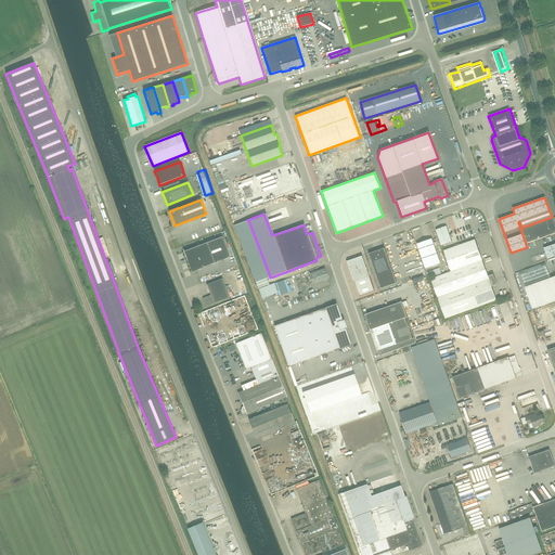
[(554,226),(552,217),(521,228),(527,243),(554,233),(554,226)]
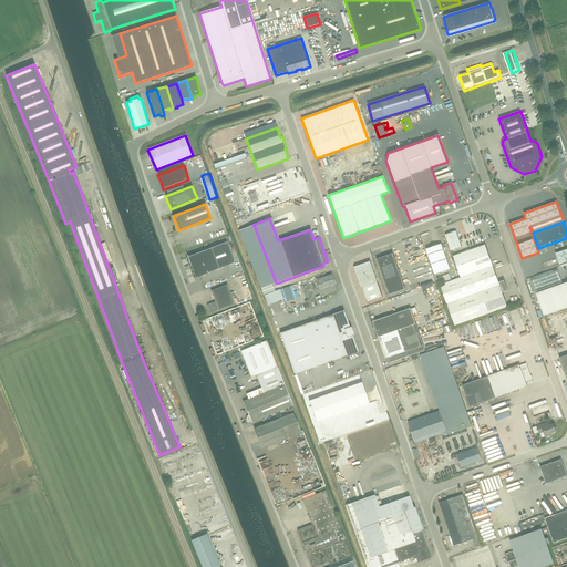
[(254,225),(238,230),(261,289),(276,284),(254,225)]
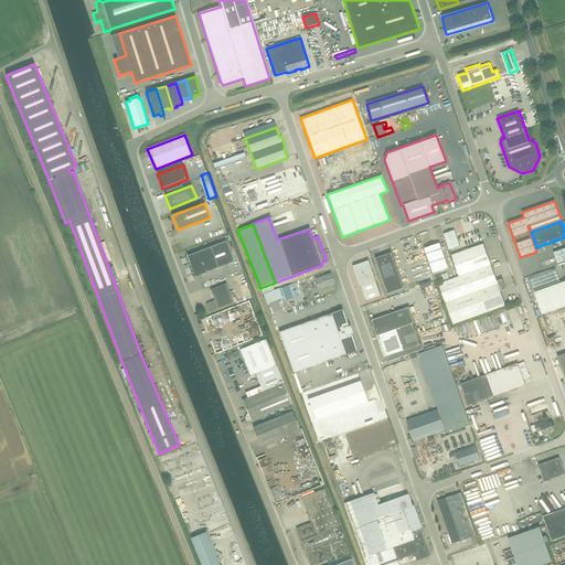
[(460,246),(455,230),(444,234),(449,249),(460,246)]
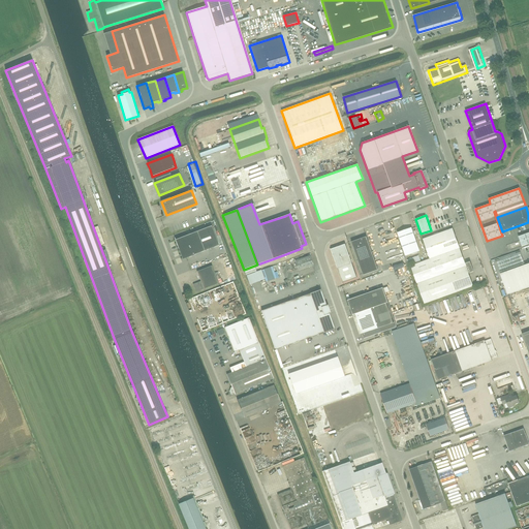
[(197,231),(175,240),(183,259),(205,251),(219,245),(212,226),(197,231)]
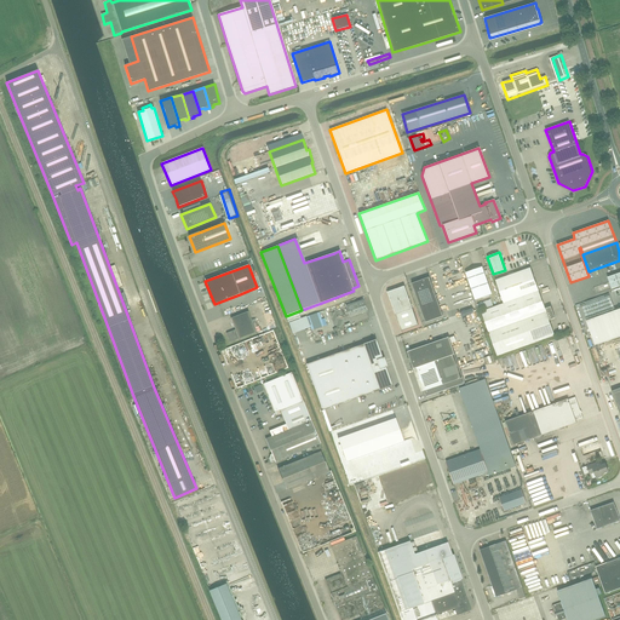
[(465,273),(475,300),(492,294),(482,267),(465,273)]
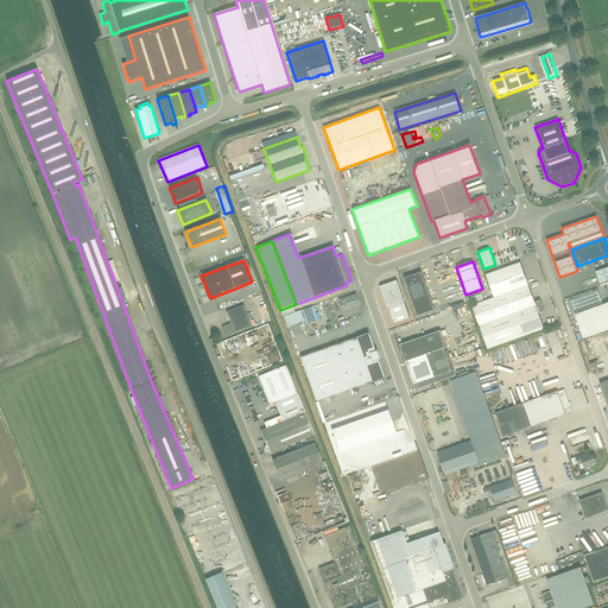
[(538,314),(544,312),(540,301),(534,303),(529,285),(520,264),(488,274),(495,297),(472,305),(487,349),(544,329),(538,314)]
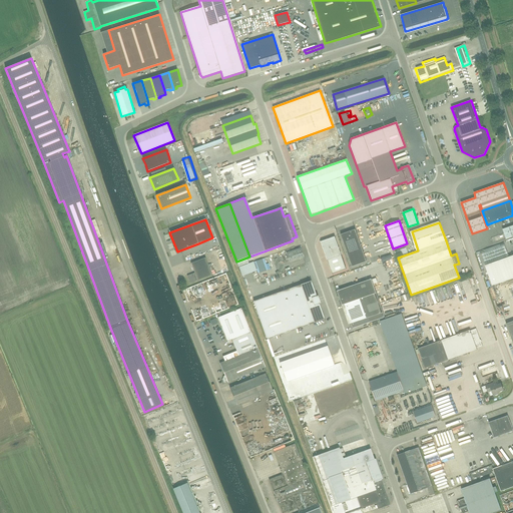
[(507,238),(512,236),(512,224),(504,227),(507,238)]
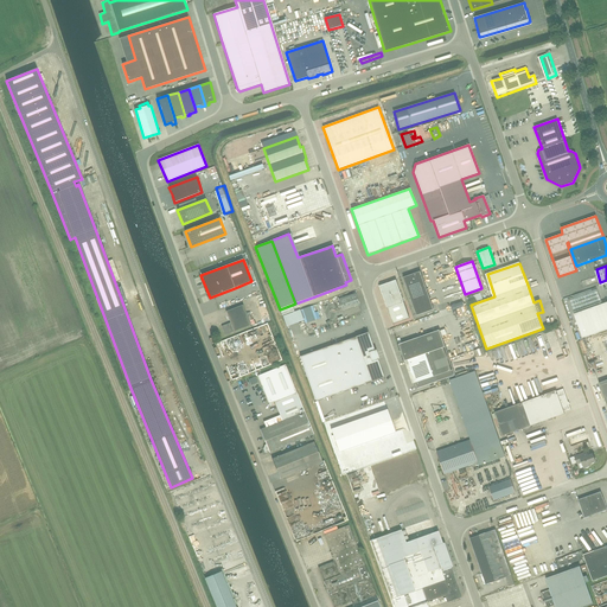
[(434,310),(420,272),(403,278),(416,315),(434,310)]
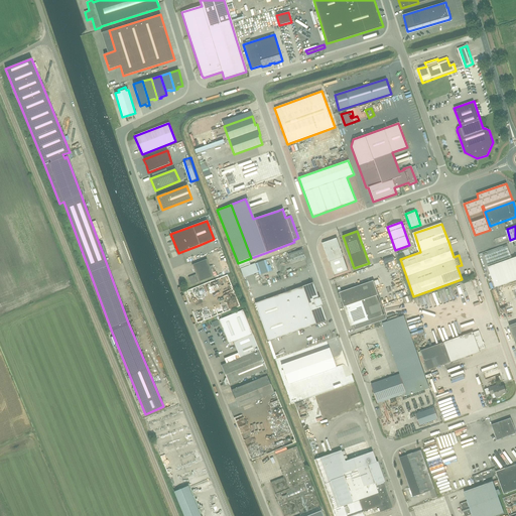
[(348,270),(337,238),(323,243),(334,275),(348,270)]
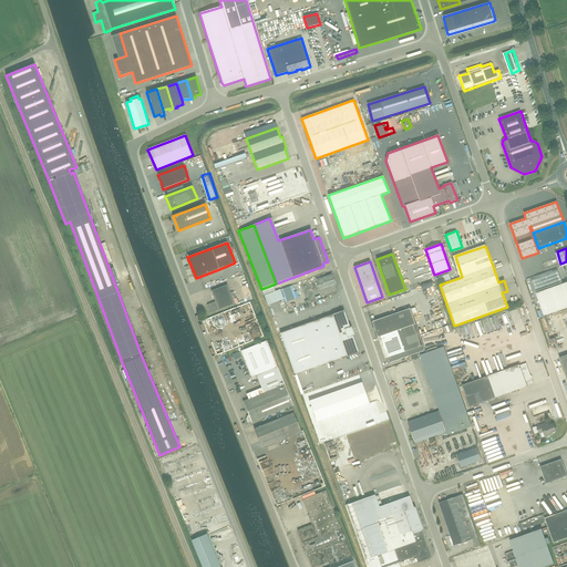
[(436,279),(439,285),(451,279),(449,274),(436,279)]
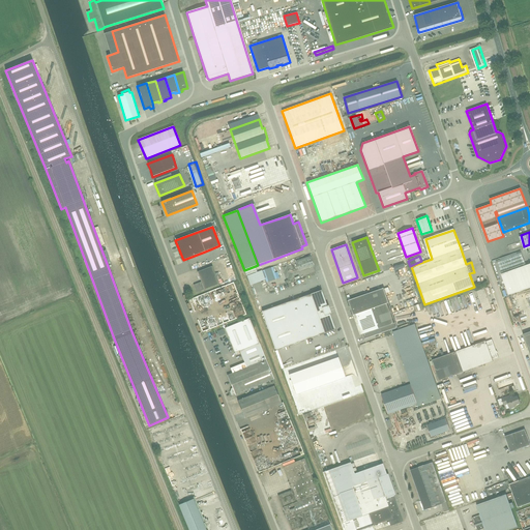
[(311,257),(295,262),(299,271),(314,266),(311,257)]
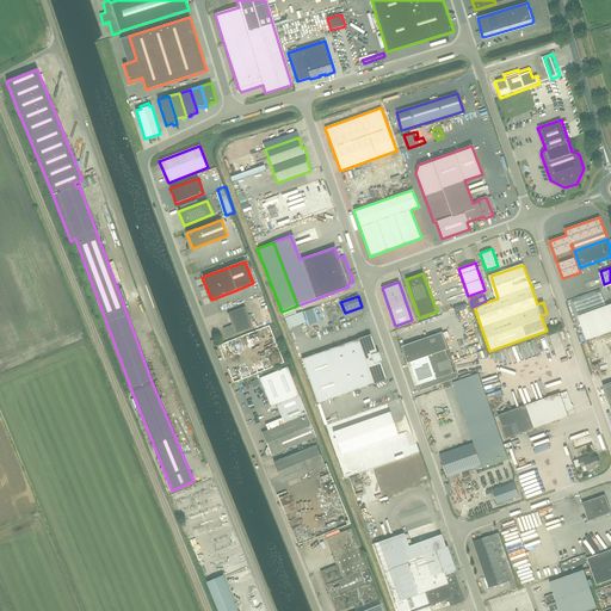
[(610,303),(578,316),(586,340),(610,331),(610,303)]
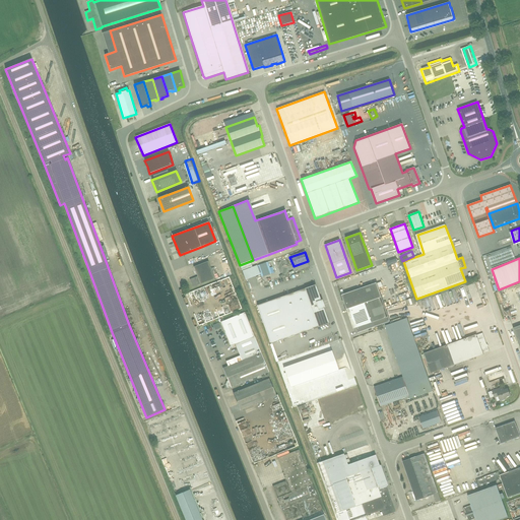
[(208,261),(193,267),(197,276),(190,279),(193,287),(215,278),(208,261)]
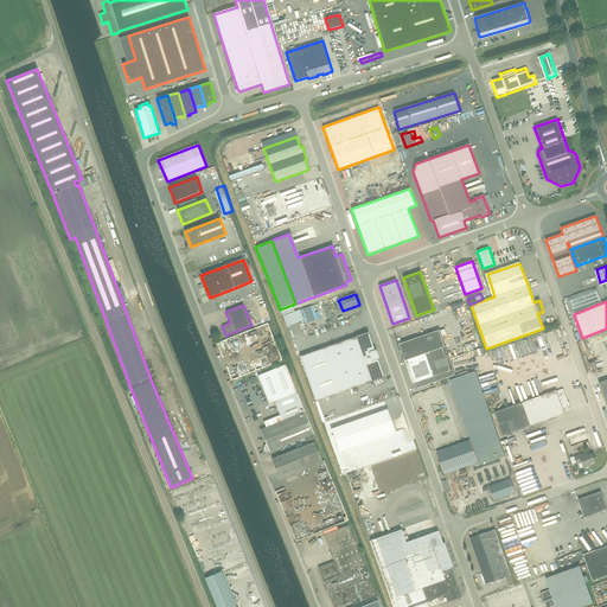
[(440,330),(398,344),(413,384),(415,383),(417,389),(438,382),(455,375),(440,330)]
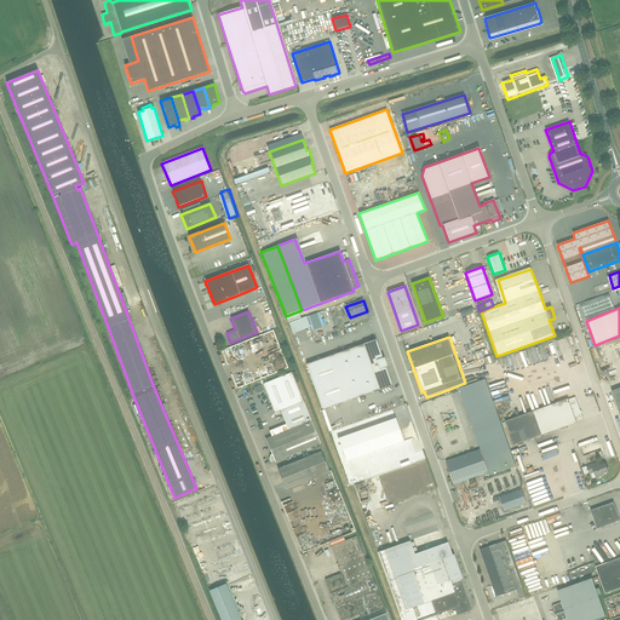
[(323,411),(391,386),(392,386),(386,367),(388,367),(384,357),(382,357),(375,339),(306,365),(323,411)]
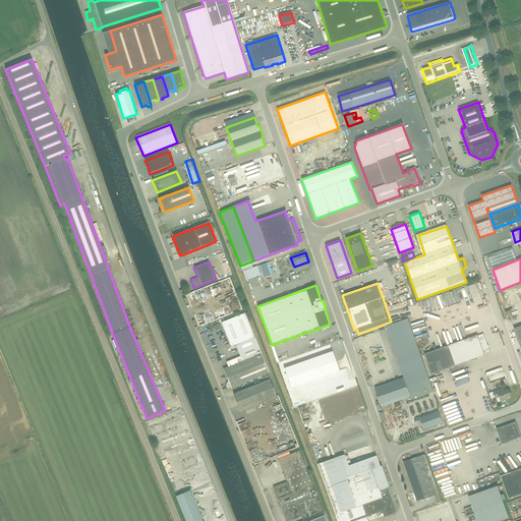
[(235,344),(240,356),(226,362),(228,366),(223,368),(228,382),(227,382),(226,386),(228,390),(270,372),(254,337),(245,312),(221,323),(231,346),(235,344)]
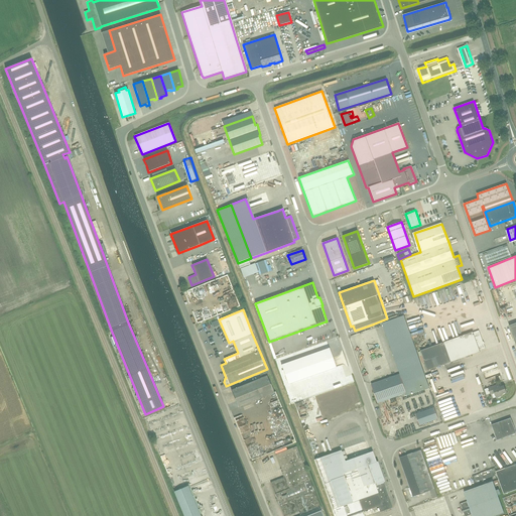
[(480,350),(485,348),(479,331),(473,333),(473,332),(420,351),(420,352),(427,370),(426,370),(427,371),(480,352),(480,350)]
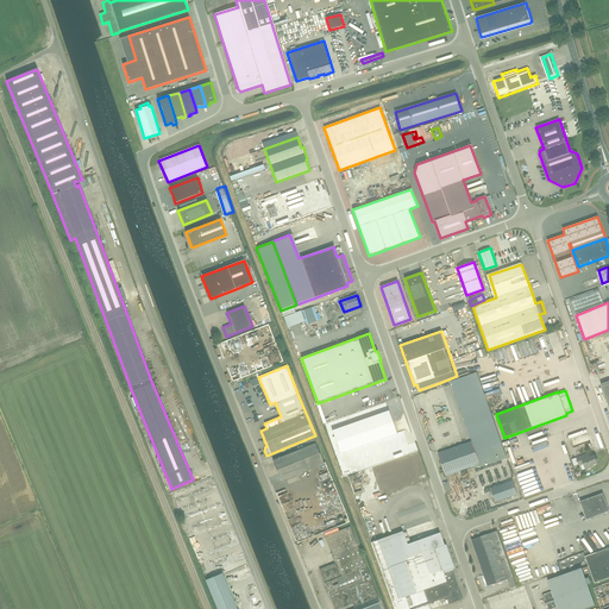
[(396,433),(388,410),(332,431),(340,453),(396,433)]
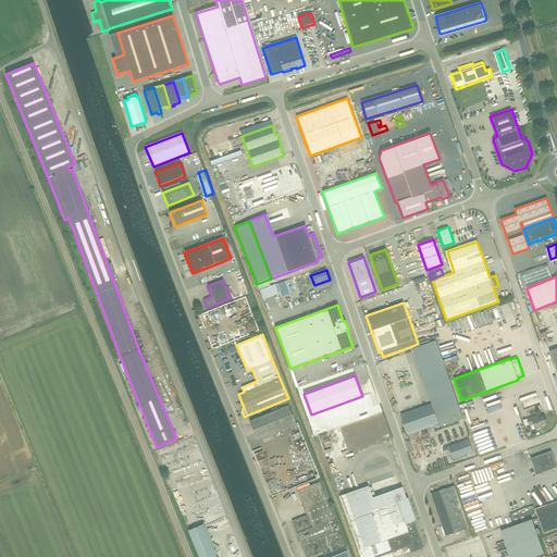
[(432,404),(400,415),(408,435),(438,424),(440,428),(448,424),(447,420),(452,419),(448,408),(434,412),(432,404)]
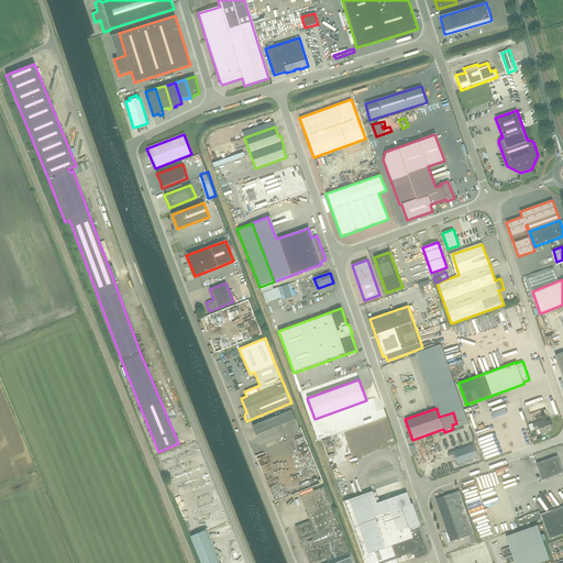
[(291,409),(252,426),(260,444),(299,429),(291,409)]
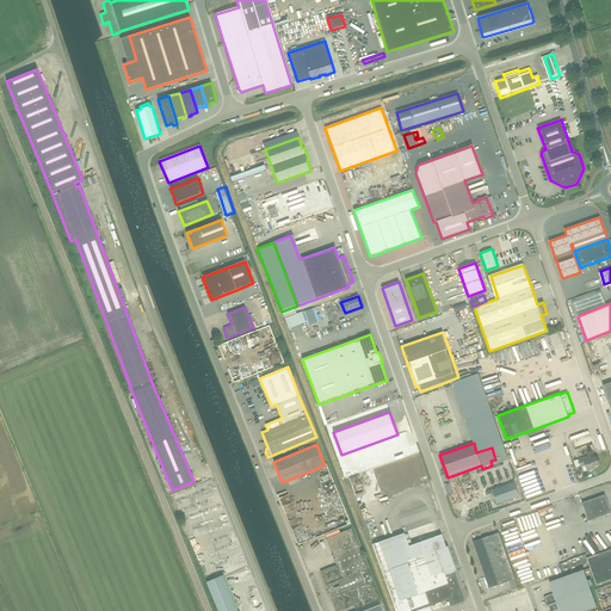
[(593,467),(599,464),(597,456),(592,458),(592,457),(588,458),(587,456),(579,460),(581,466),(585,464),(588,471),(594,469),(593,467)]
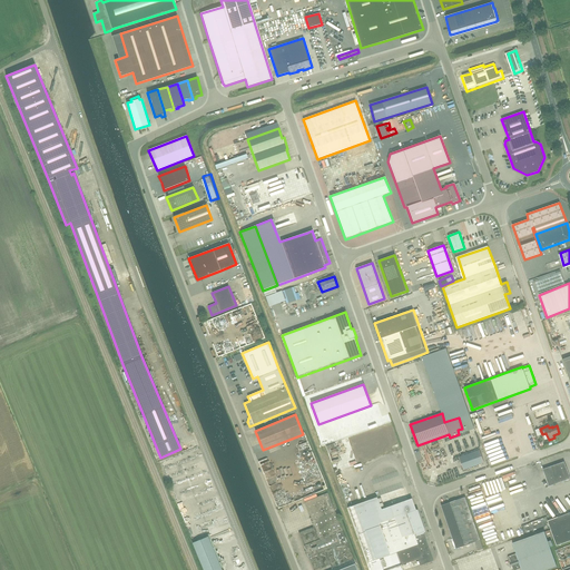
[(463,470),(484,462),(480,450),(459,458),(463,470)]
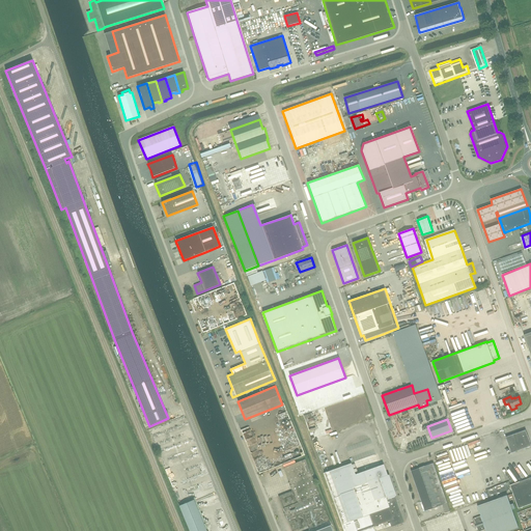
[(511,452),(530,446),(526,429),(506,437),(511,452)]
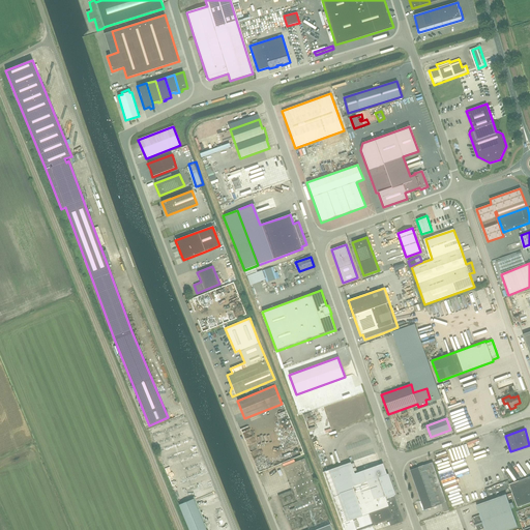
[(258,458),(272,452),(268,443),(255,449),(258,458)]
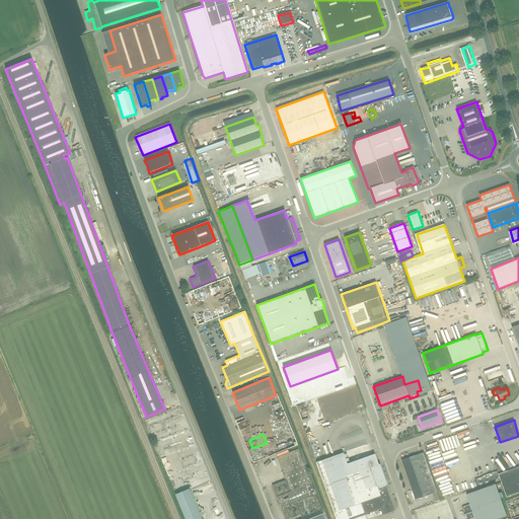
[(279,456),(277,456),(284,473),(286,478),(286,479),(292,495),(289,496),(292,505),(316,496),(298,448),(285,453),(279,456)]
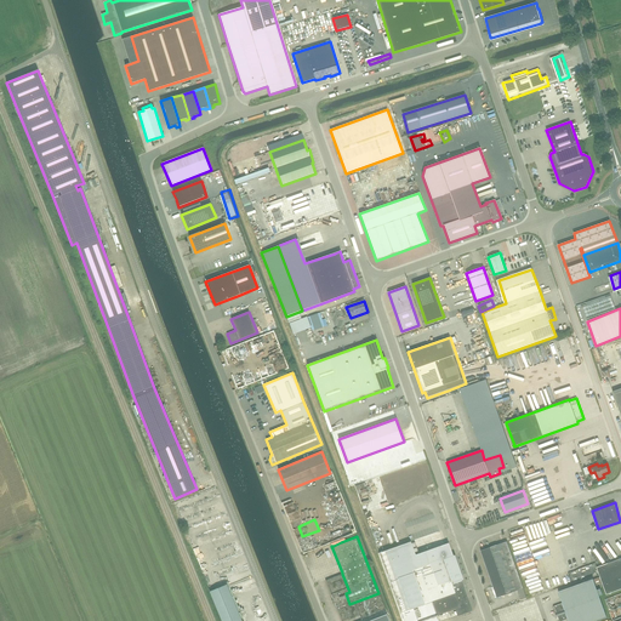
[(497,598),(523,588),(507,541),(480,551),(497,598)]
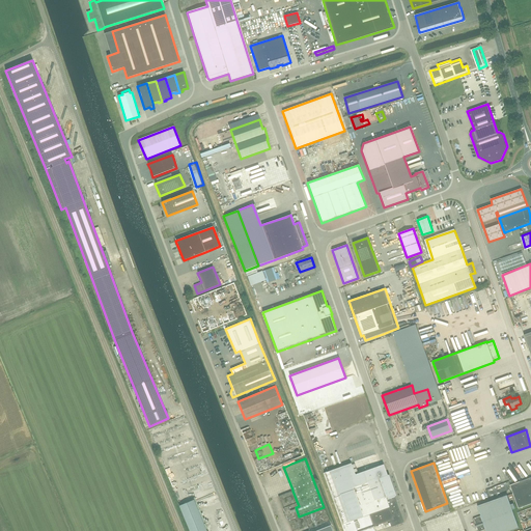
[(351,464),(324,473),(342,524),(344,530),(374,530),(373,527),(389,521),(391,527),(403,523),(394,497),(393,494),(395,493),(388,474),(387,475),(383,465),(355,474),(351,464)]
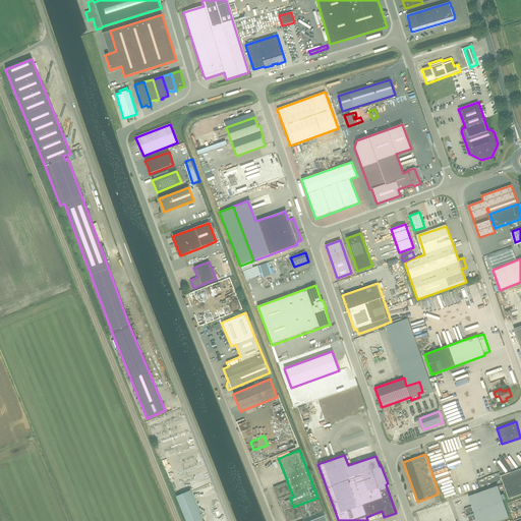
[(520,468),(501,475),(509,499),(520,494),(520,468)]
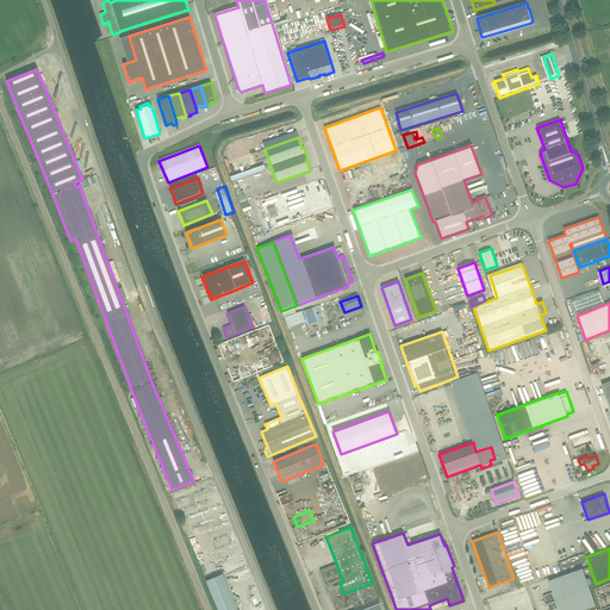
[(583,568),(548,582),(558,609),(586,609),(596,607),(589,585),(591,584),(590,578),(586,579),(583,568)]
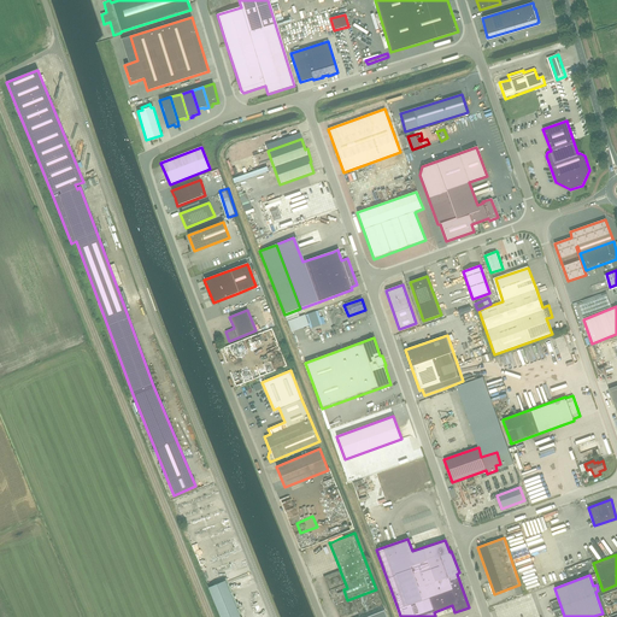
[(219,616),(239,616),(227,585),(228,583),(227,579),(218,582),(218,583),(209,588),(219,616)]
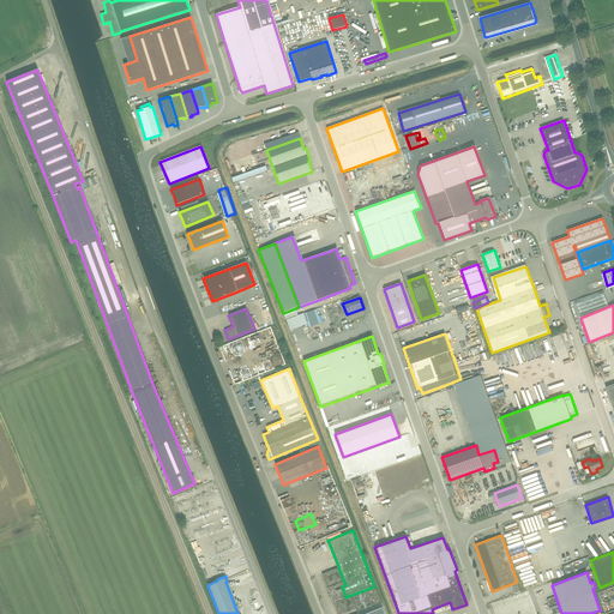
[(555,597),(548,600),(551,607),(549,608),(552,609),(552,613),(557,613),(561,613),(555,597)]
